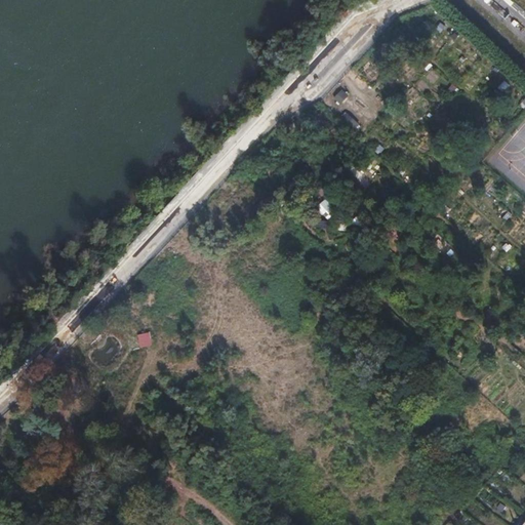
[(441,22),(436,29),(441,33),(446,26),(441,22)]
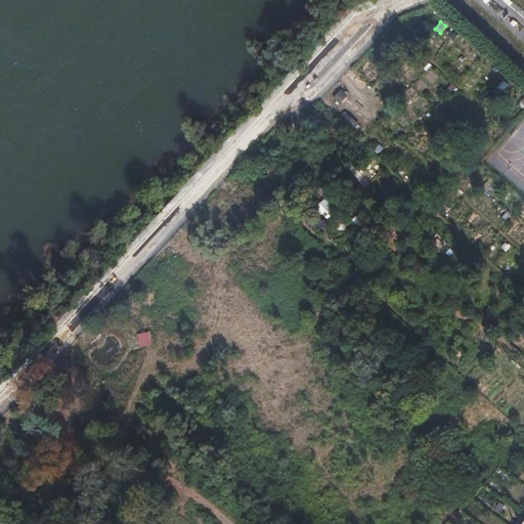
[(428,62),(421,71),(425,74),(432,66),(428,62)]
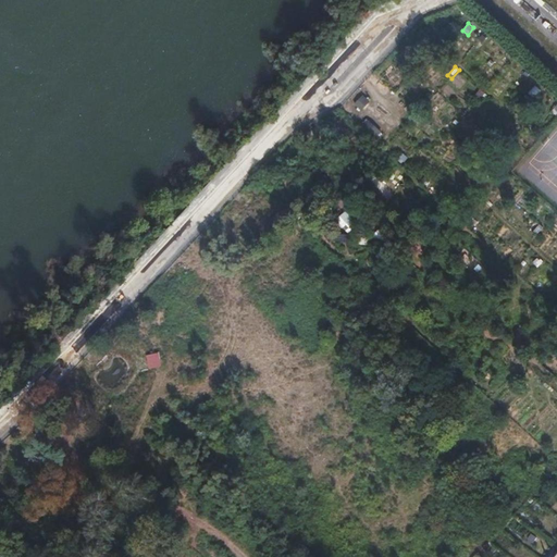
[(532,74),(525,69),(521,73),(527,79),(532,74)]
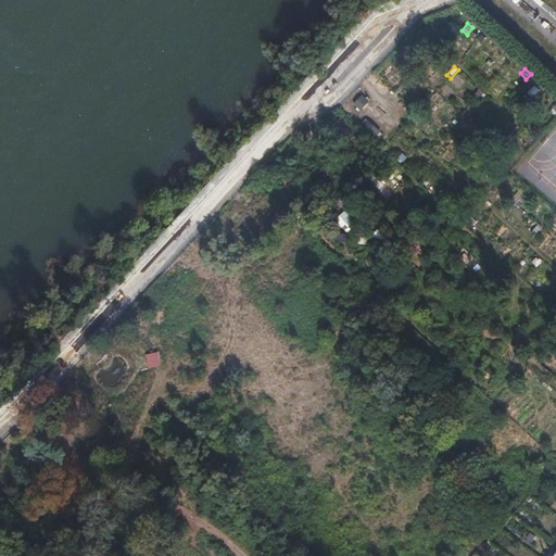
[(481,88),(475,95),(480,99),(485,92),(481,88)]
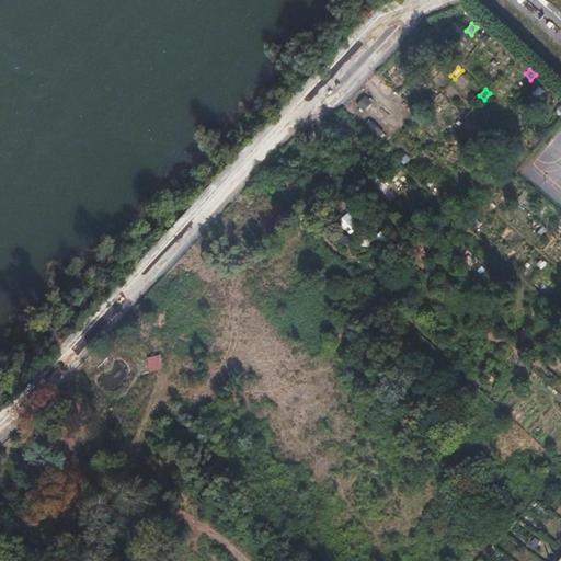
[(364,111),(374,102),(367,95),(357,104),(364,111)]
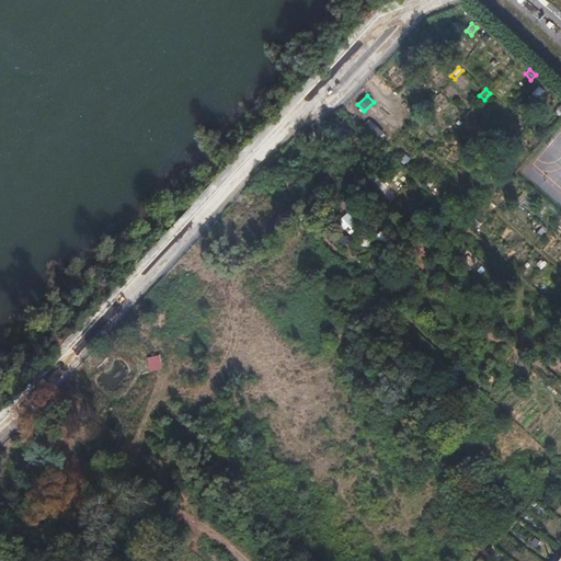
[(382,104),(377,110),(388,122),(393,116),(382,104)]
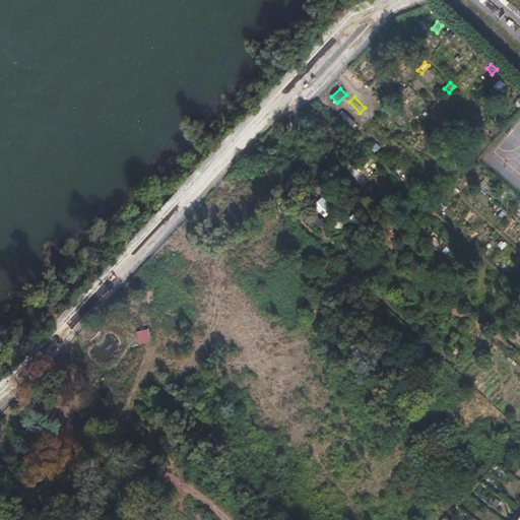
[(345,111),(340,116),(351,127),(356,122),(345,111)]
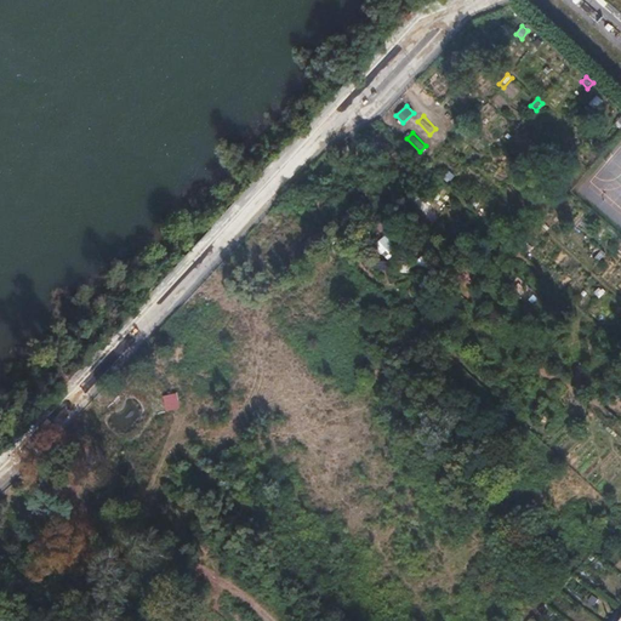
[(450,170),(443,177),(449,182),(456,175),(450,170)]
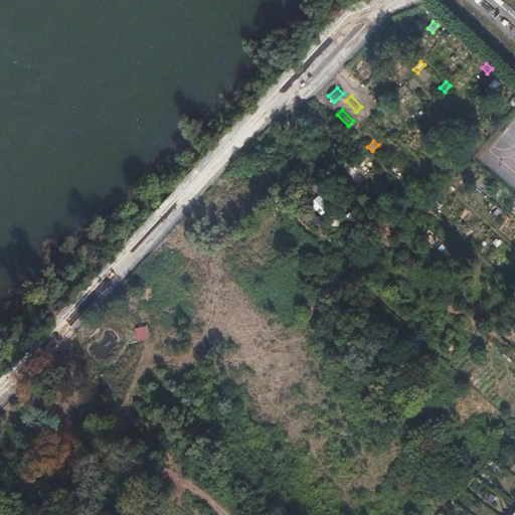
[(393,161),(388,166),(394,171),(398,166),(393,161)]
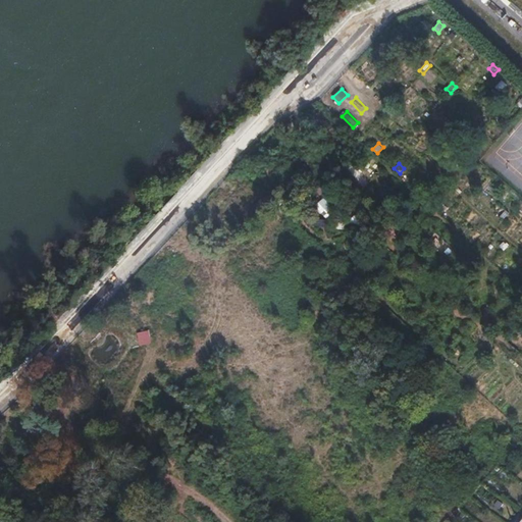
[(463,192),(458,187),(454,191),(459,196),(463,192)]
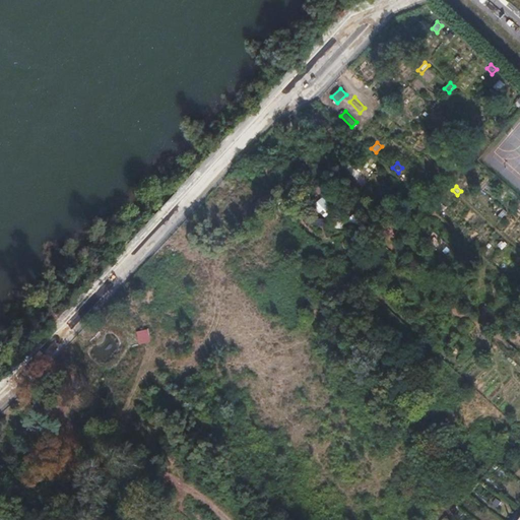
[(447,210),(441,205),(437,209),(442,214),(447,210)]
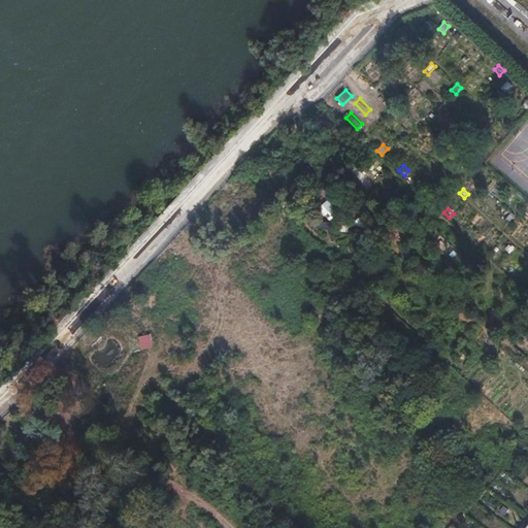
[(512,211),(504,218),(509,222),(516,215),(512,211)]
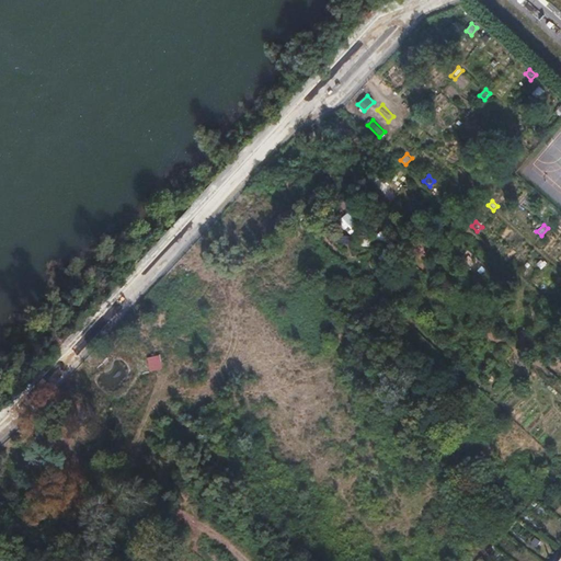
[(544,259),(538,264),(542,268),(548,263),(544,259)]
